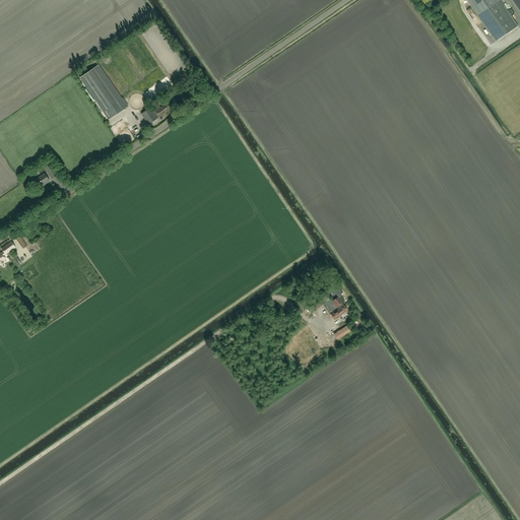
[(499,0),(465,0),(495,43),(517,26),(499,0)]
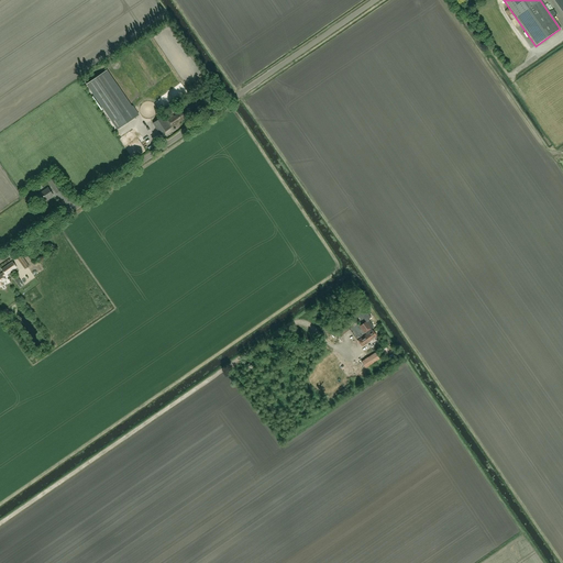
[(86,81),(118,130),(136,117),(106,69),(86,81)]
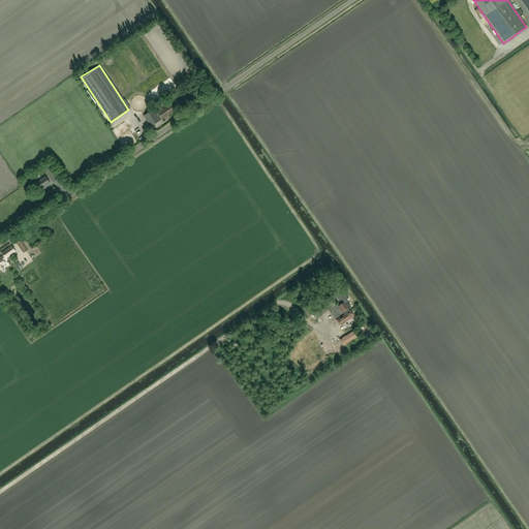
[(151,127),(167,115),(173,111),(168,105),(163,110),(162,107),(155,114),(152,110),(144,116),(151,127)]
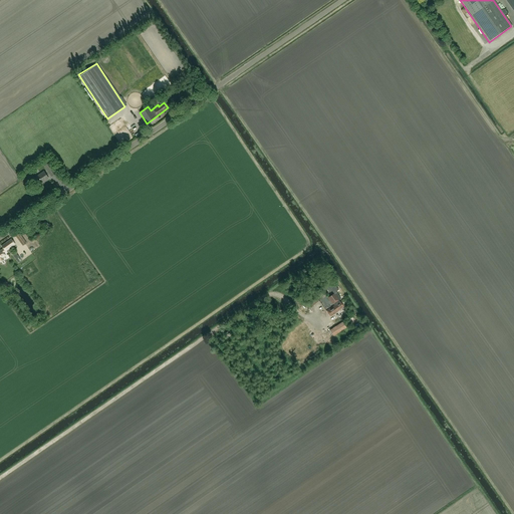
[(49,163),(44,166),(51,176),(56,173),(49,163)]
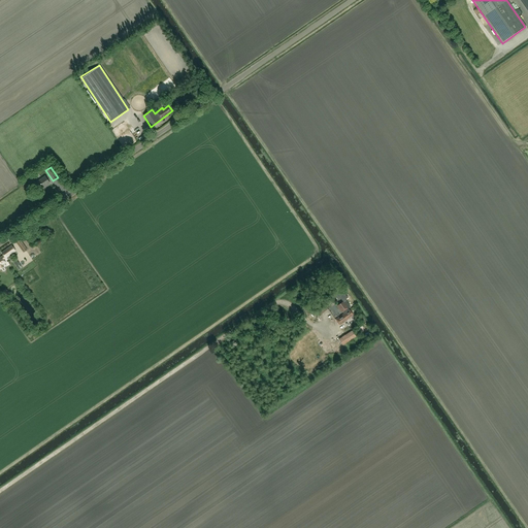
[(45,175),(35,183),(39,190),(50,183),(45,175)]
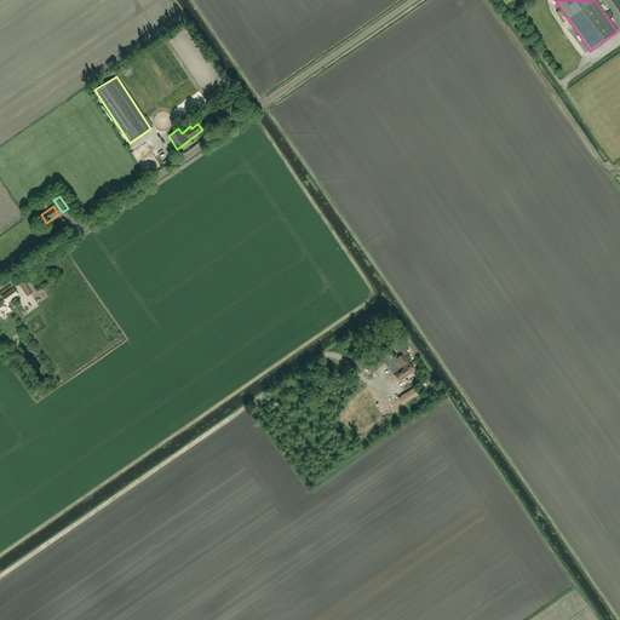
[(19,280),(27,293),(32,291),(23,277),(19,280)]
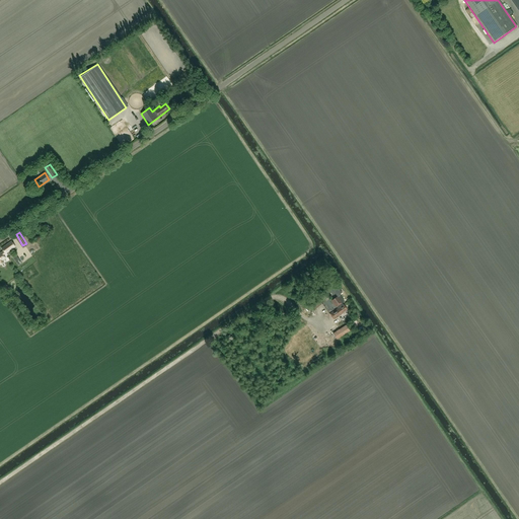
[(2,248),(3,250),(0,252),(0,263),(1,265),(4,263),(3,260),(5,258),(3,254),(15,246),(11,241),(2,248)]
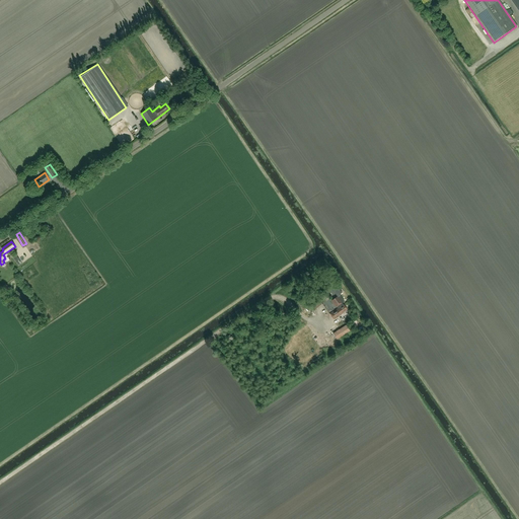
[(331,300),(338,308),(344,304),(342,303),(345,301),(341,296),(339,297),(338,296),(331,300)]
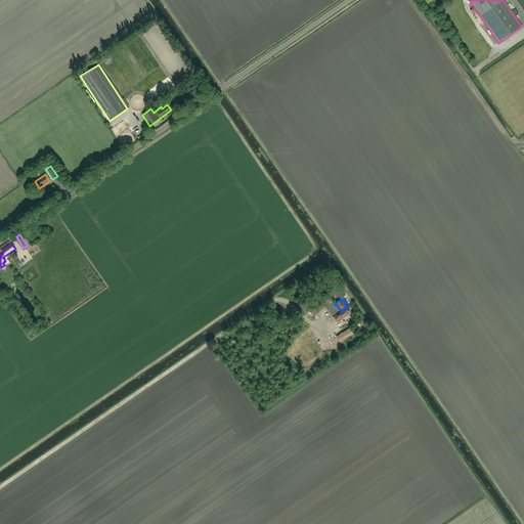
[(324,307),(321,303),(315,308),(317,312),(324,307)]
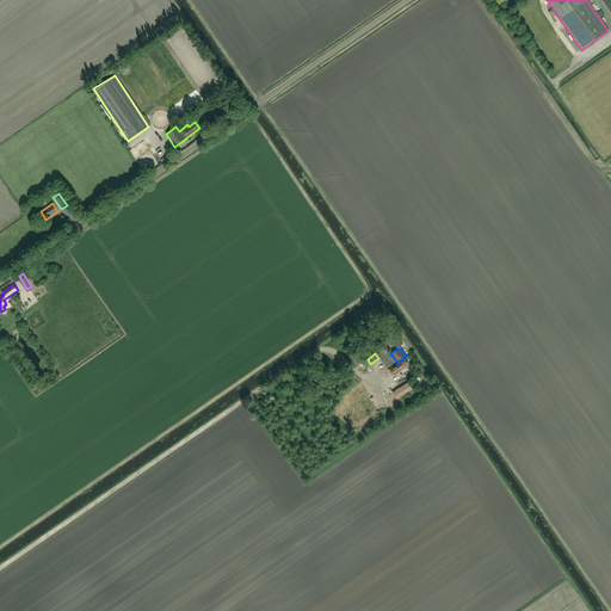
[(405,358),(397,363),(389,369),(393,376),(408,365),(405,358)]
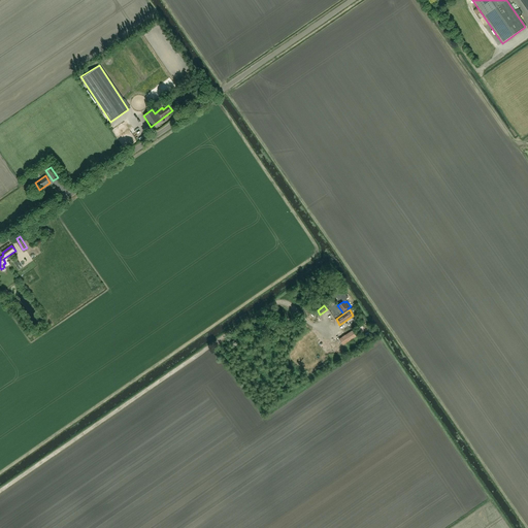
[(310,328),(304,334),(307,337),(314,331),(310,328)]
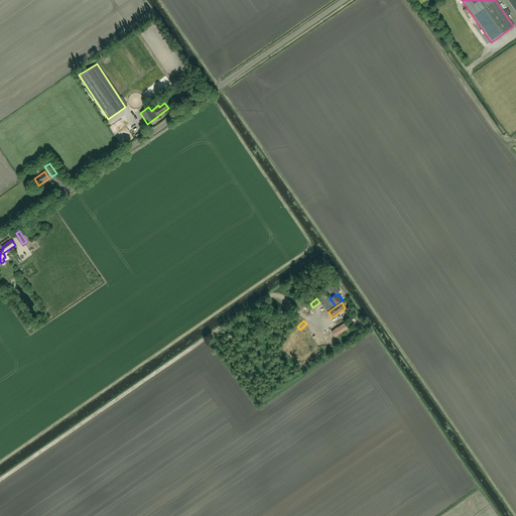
[(344,323),(331,332),(335,338),(348,329),(344,323)]
